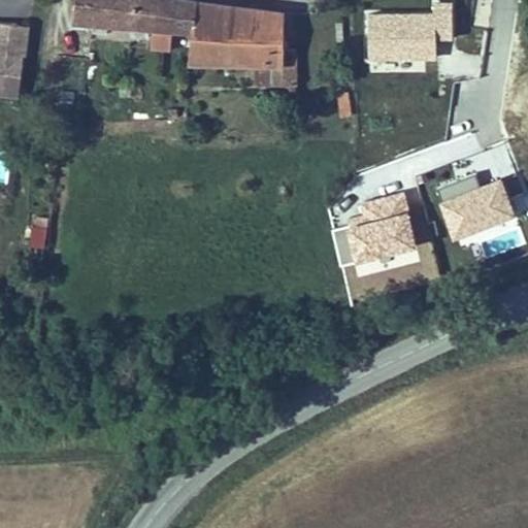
[(454,2),(434,2),(435,12),(369,13),(370,57),(437,56),(437,36),(454,35),(454,2)]
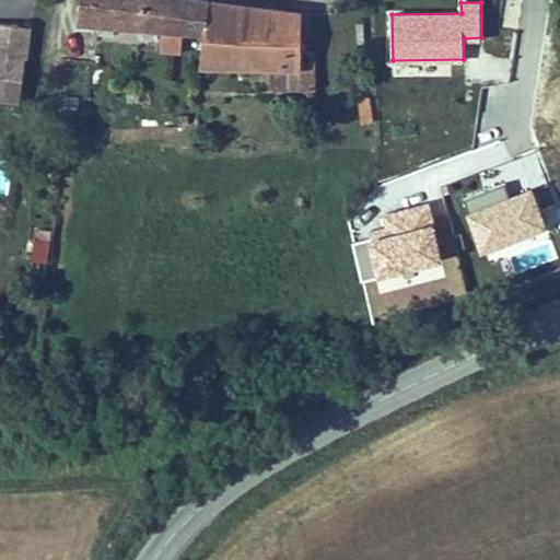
[(237,61),(241,16),(114,6),(109,49),(237,61)]
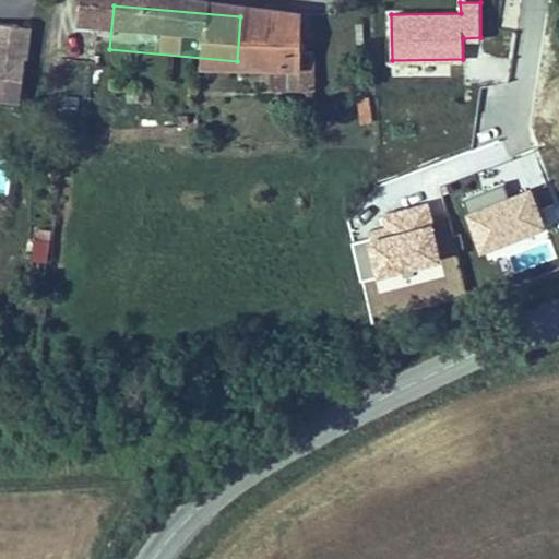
[(337,67),(325,62),(329,35),(240,13),(240,16),(237,61),(235,85),(313,81),(312,115),(335,117),(337,67)]
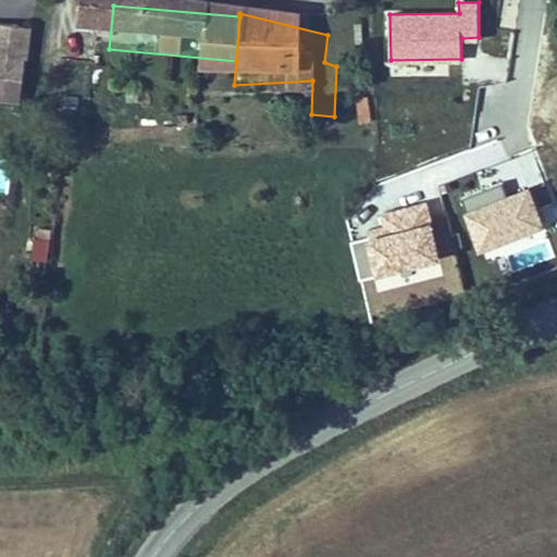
[(60,41),(75,44),(77,27),(46,23),(40,53),(58,56),(60,41)]
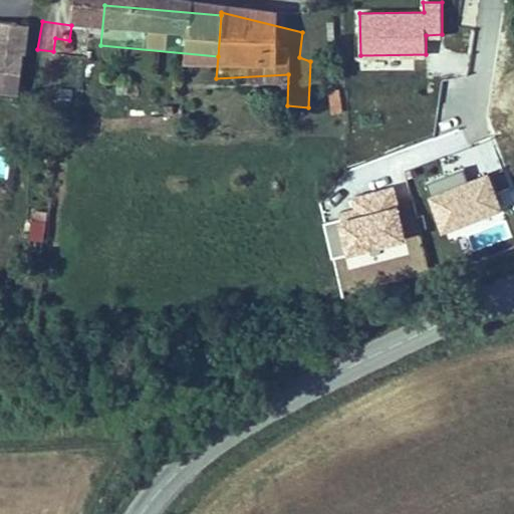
[(0,60),(6,62),(3,84),(61,93),(69,40),(55,38),(53,51),(37,49),(9,44),(8,49),(0,47),(0,60)]
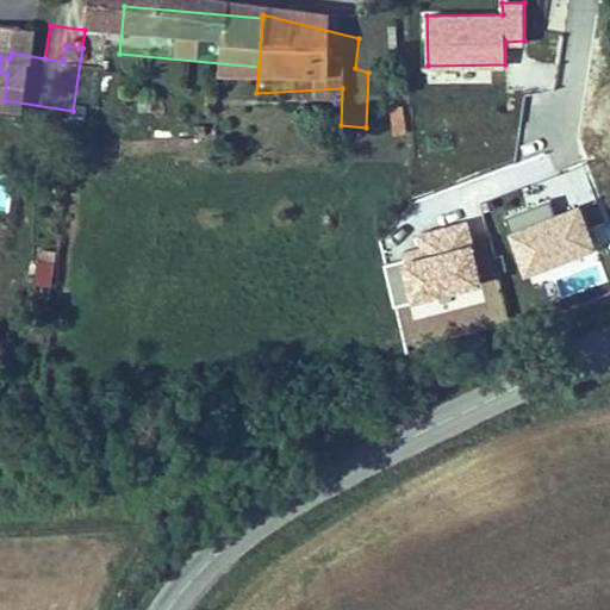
[(551,197),(506,215),(526,263),(592,237),(580,205),(558,213),(551,197)]
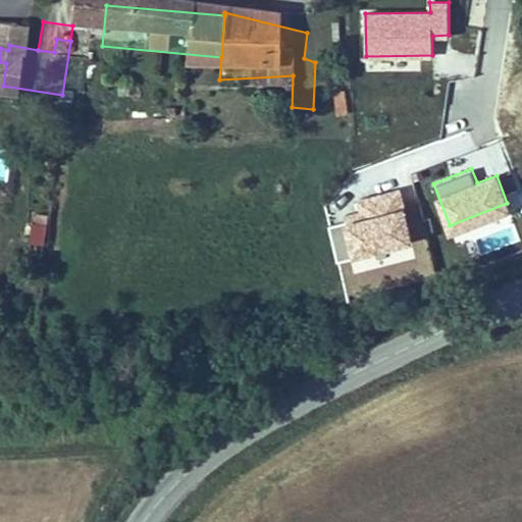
[(399,191),(360,200),(363,212),(346,216),(347,220),(330,224),(338,259),(357,255),(356,250),(411,237),(399,191)]
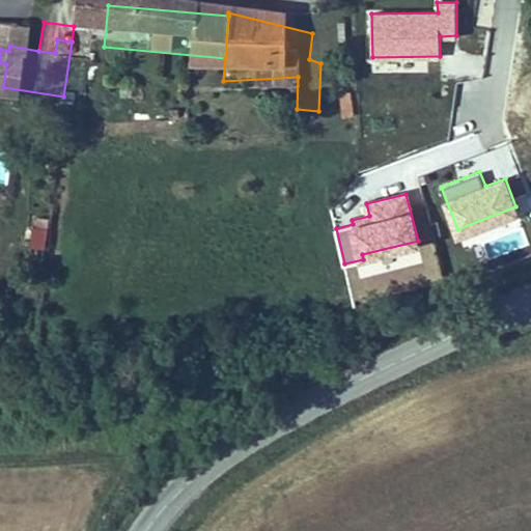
[(31,227),(29,252),(45,253),(47,228),(31,227)]
